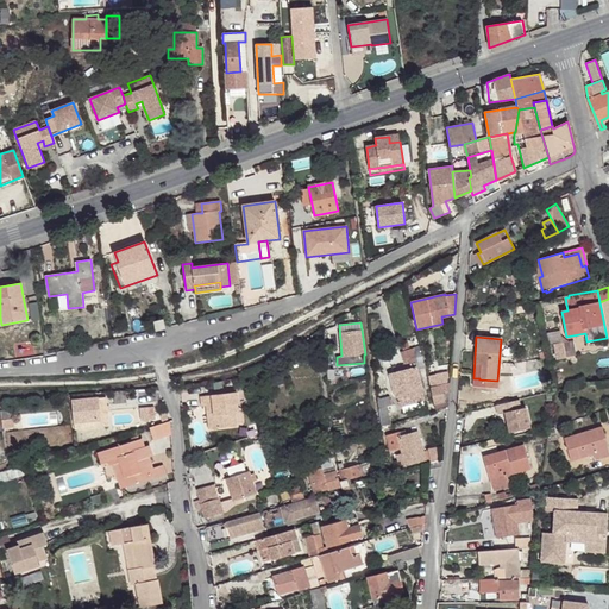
[(553,344),(557,359),(565,358),(563,343),(553,344)]
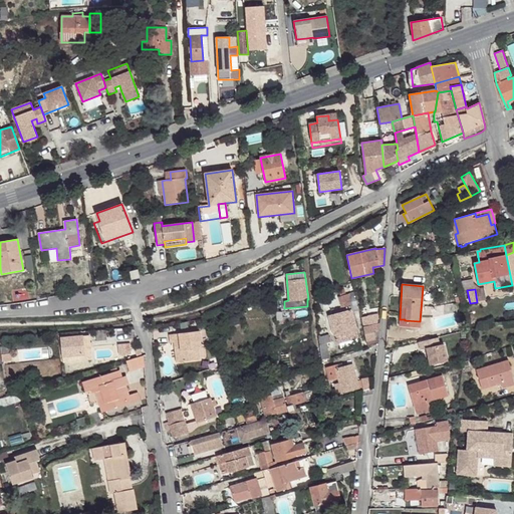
[(347,311),(329,316),(334,336),(335,335),(337,343),(339,342),(341,347),(358,343),(355,330),(356,330),(351,311),(359,309),(354,292),(338,297),(341,307),(345,306),(347,311)]
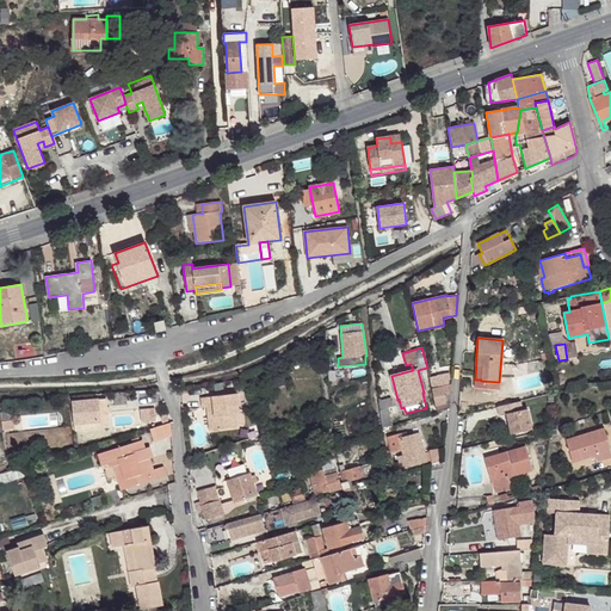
[(432,388),(437,412),(449,408),(449,400),(445,400),(444,393),(450,393),(451,384),(432,388)]
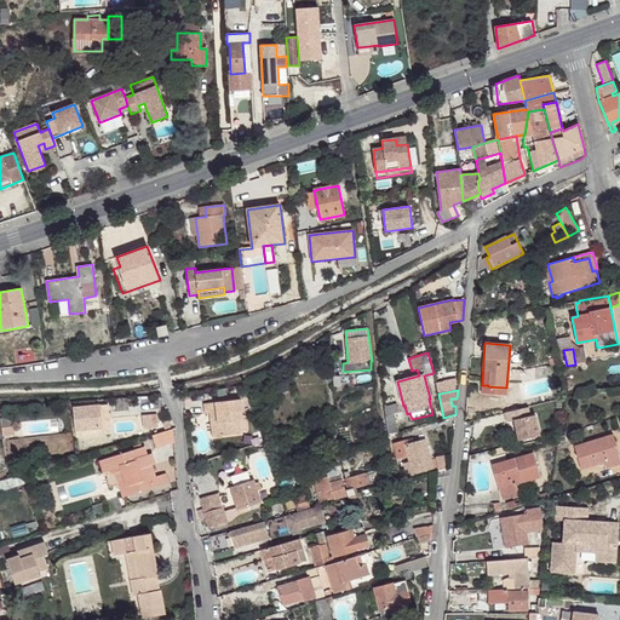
[(214,423),(216,436),(240,434),(239,420),(244,419),(241,400),(205,403),(206,413),(211,413),(217,412),(218,422),(214,423)]
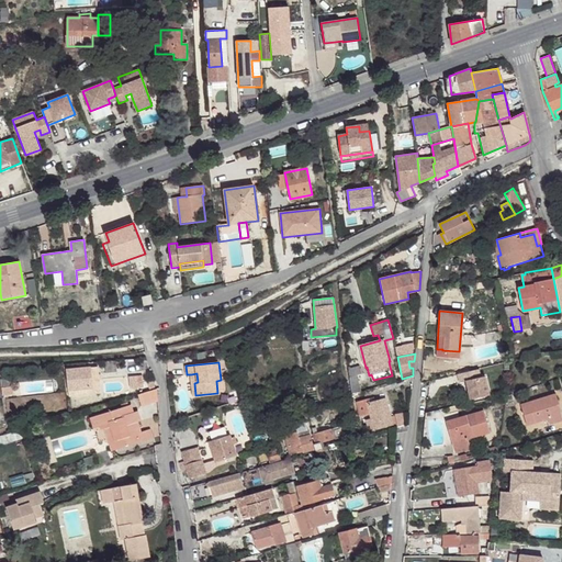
[(349,368),(351,394),(361,391),(358,374),(361,373),(359,366),(349,368)]
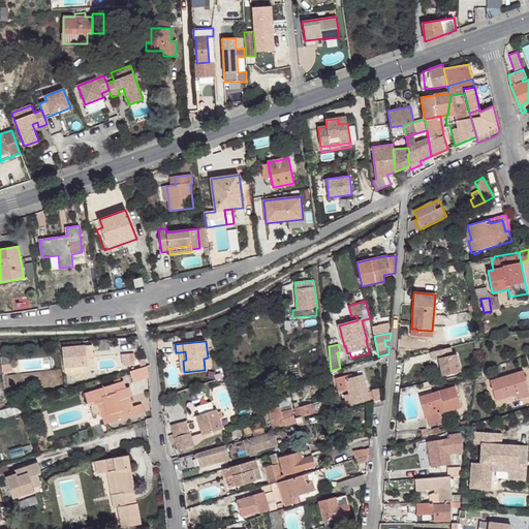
[(95,370),(92,345),(63,348),(65,373),(95,370)]
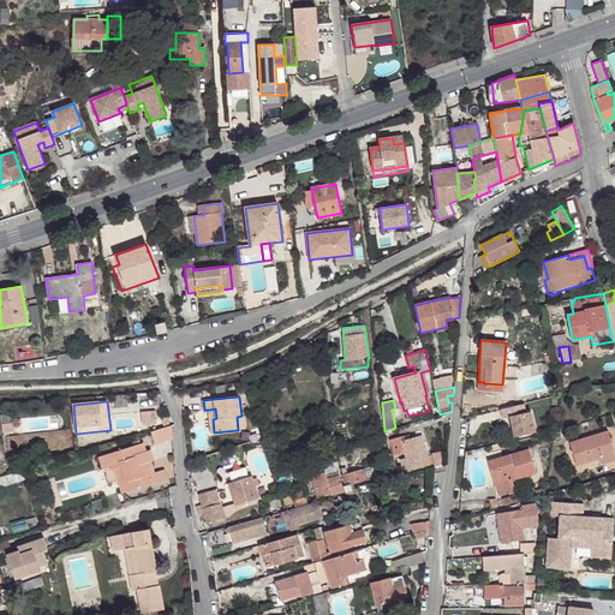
[(509,417),(514,437),(536,433),(531,412),(526,413),(524,404),(500,410),(502,418),(509,417)]
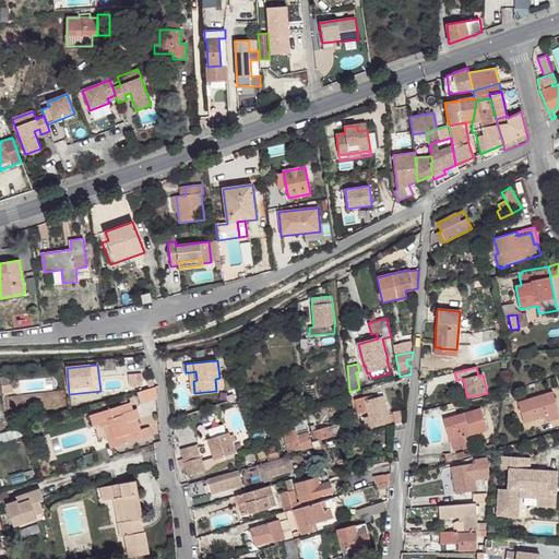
[(130,387),(143,384),(142,373),(129,375),(130,387)]
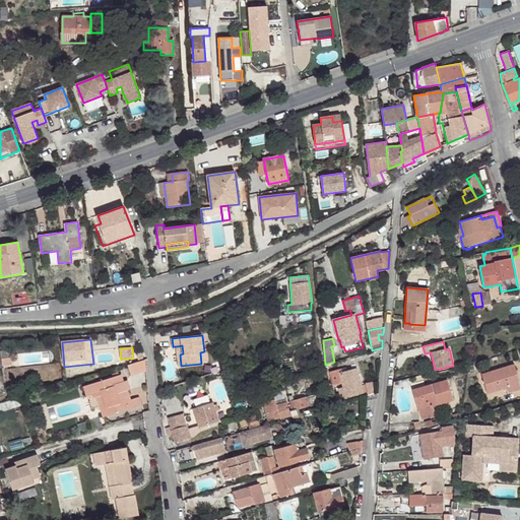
[(0,351),(2,365),(5,365),(4,359),(10,358),(10,349),(0,351)]
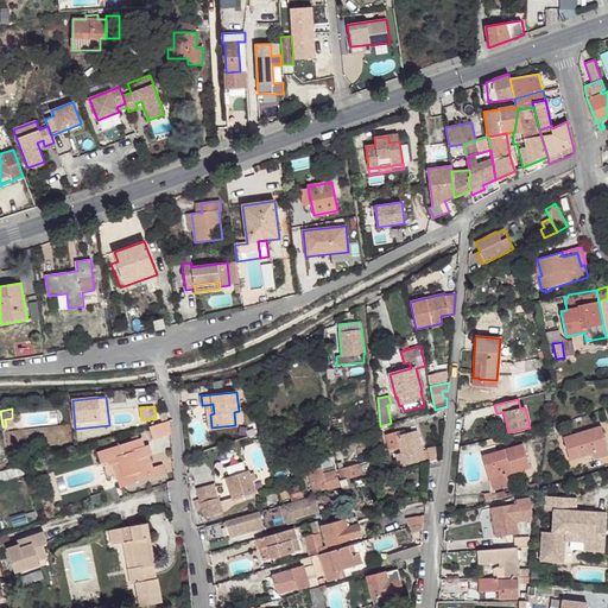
[(171,435),(170,420),(150,428),(153,439),(171,435)]
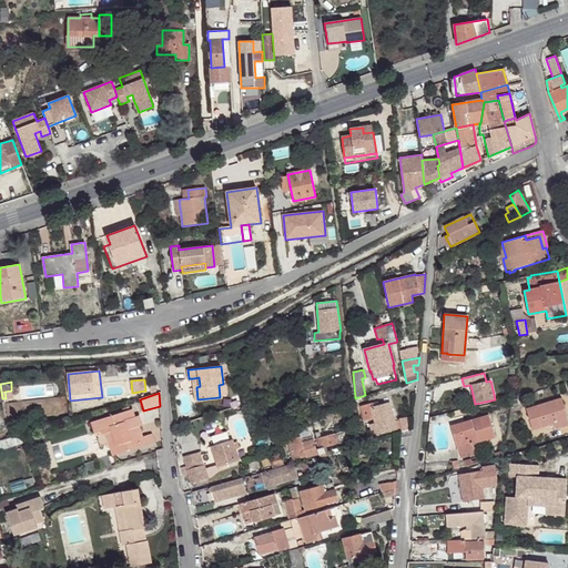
[(561,397),(544,403),(546,408),(551,407),(550,406),(563,403),(561,397)]
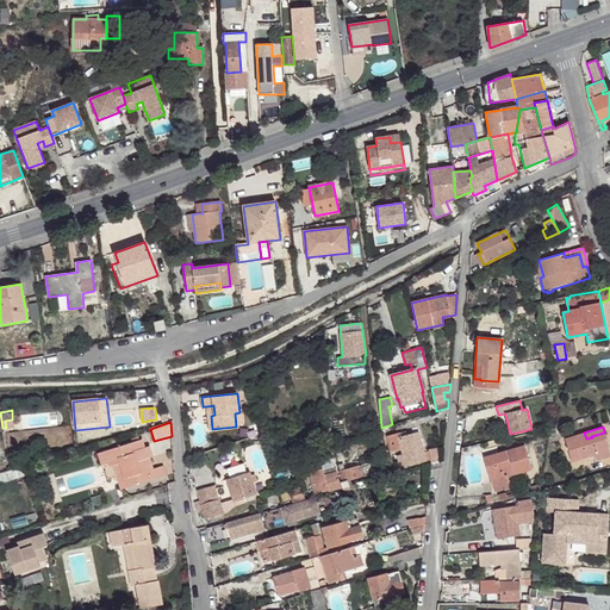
[(392,462),(394,470),(427,461),(418,431),(408,435),(399,437),(398,433),(386,436),(391,453),(402,450),(403,454),(397,456),(399,461),(392,462)]
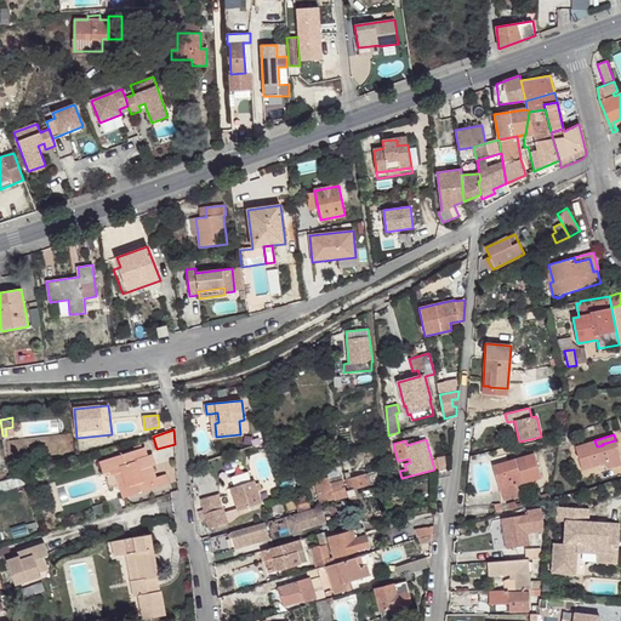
[(620,463),(620,459),(615,440),(602,444),(603,445),(597,446),(594,440),(575,446),(581,469),(605,462),(607,468),(620,463)]
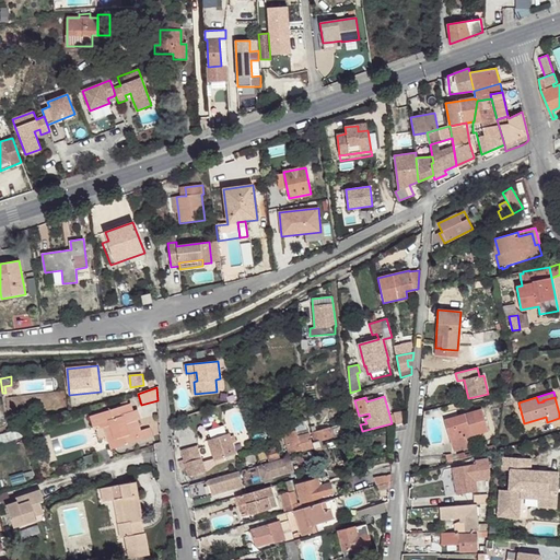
[(117,439),(119,446),(152,436),(149,428),(140,430),(136,432),(132,421),(137,420),(140,419),(137,410),(132,411),(130,404),(90,416),(93,427),(101,424),(101,428),(104,427),(111,424),(115,440),(117,439)]
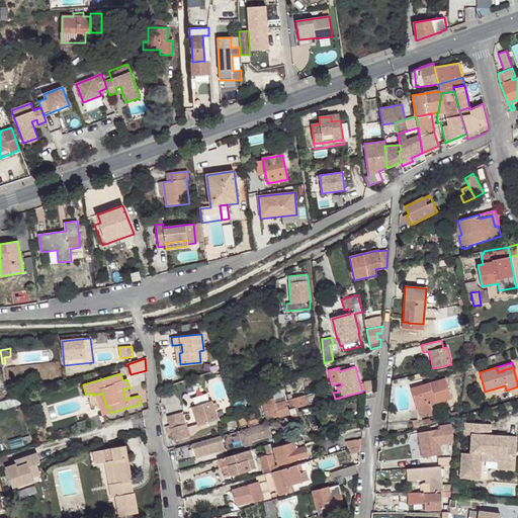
[(414,399),(419,418),(433,414),(431,405),(451,399),(445,378),(414,387),(417,398),(414,399)]
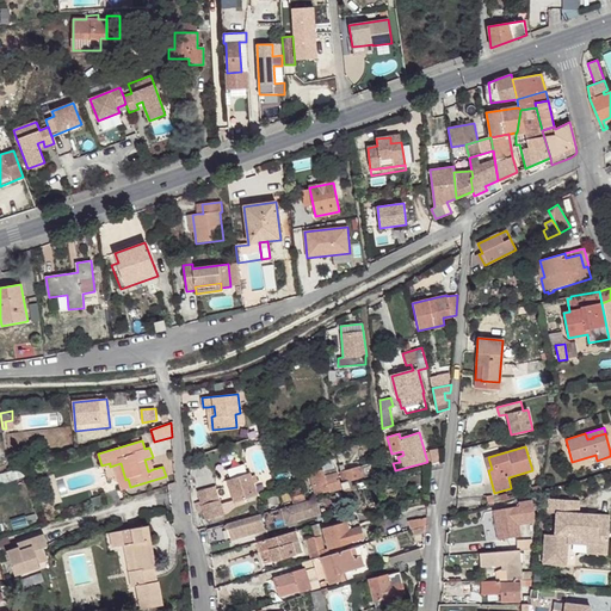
[(439,450),(430,451),(432,464),(440,462),(439,450)]
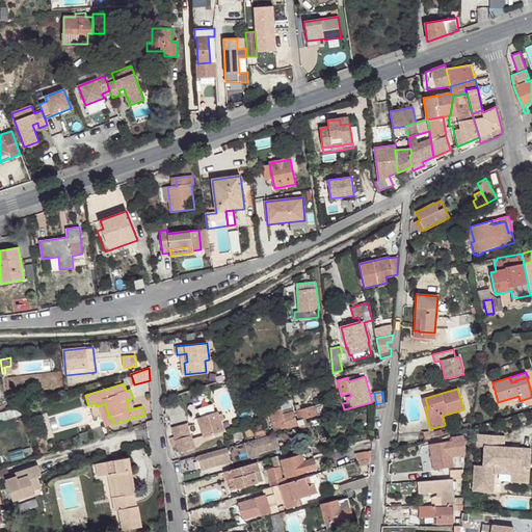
[(21,402),(22,406),(35,402),(33,395),(24,398),(25,401),(21,402)]
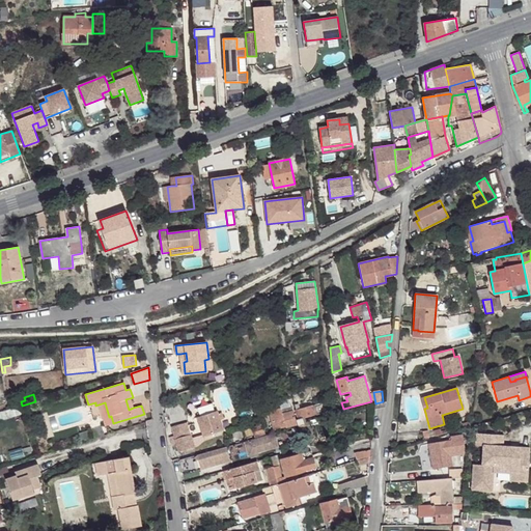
[(105,402),(99,404),(106,425),(113,423),(111,416),(109,417),(105,402)]
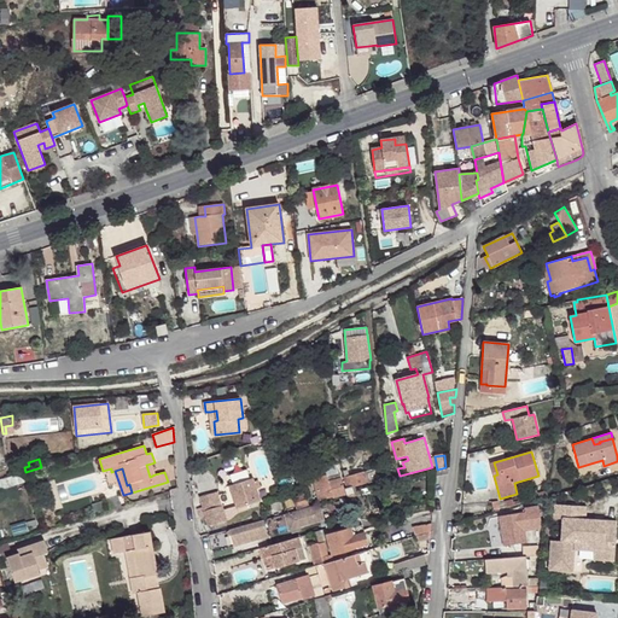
[(345,488),(347,495),(354,493),(353,488),(379,479),(377,468),(344,478),(347,488),(345,488)]
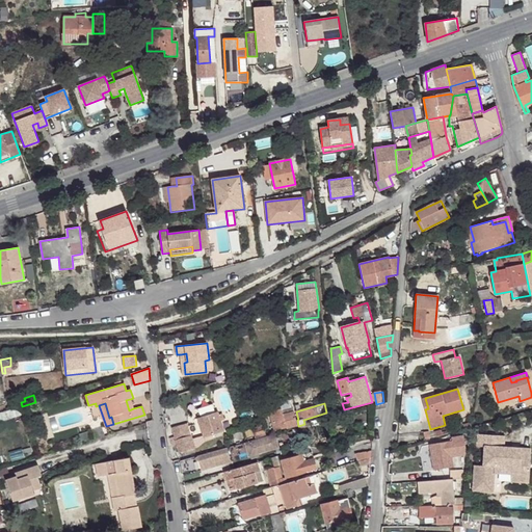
[(19,407),(0,413),(0,419),(4,420),(21,416),(19,407)]
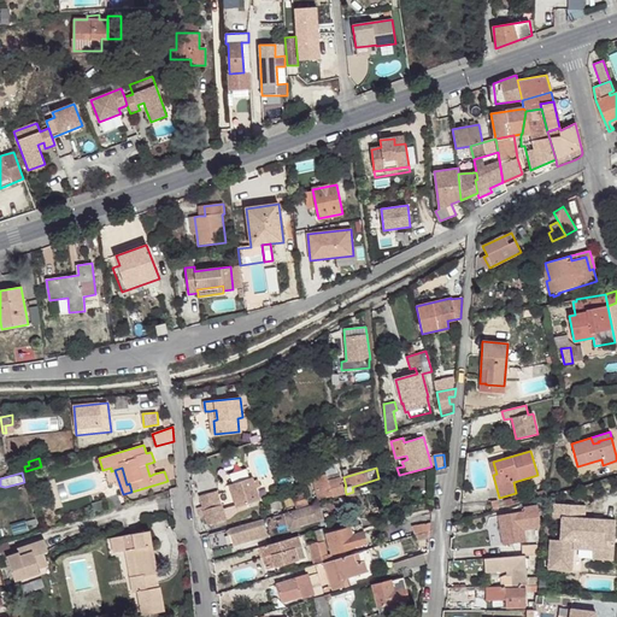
[(312,479),(318,500),(345,493),(340,476),(327,480),(325,475),(312,479)]
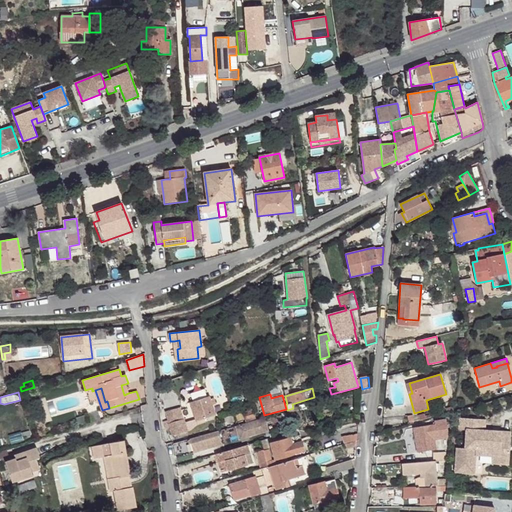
[(196,420),(197,424),(205,422),(204,419),(215,415),(212,405),(216,404),(214,398),(210,399),(209,396),(190,402),(196,420)]
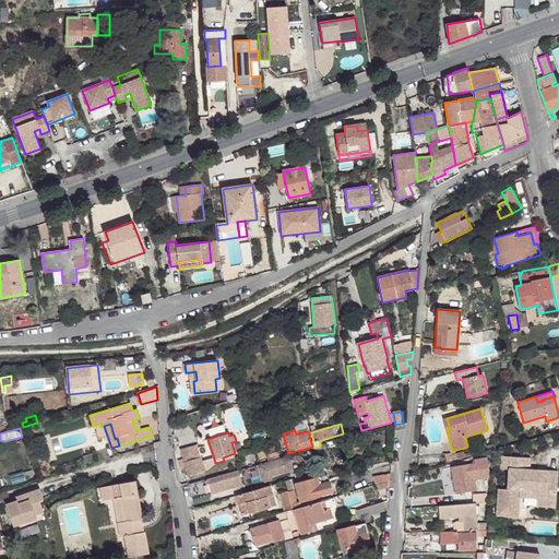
[(183,459),(185,462),(201,456),(197,444),(180,449),(183,459)]
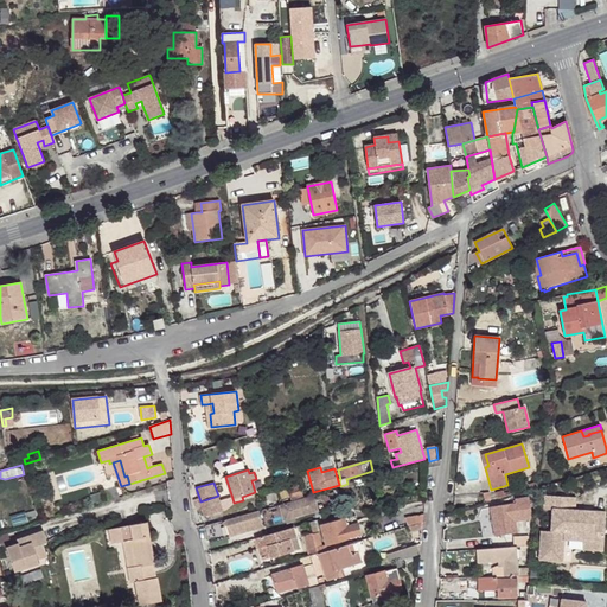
[(288,490),(292,500),(304,497),(300,486),(288,490)]
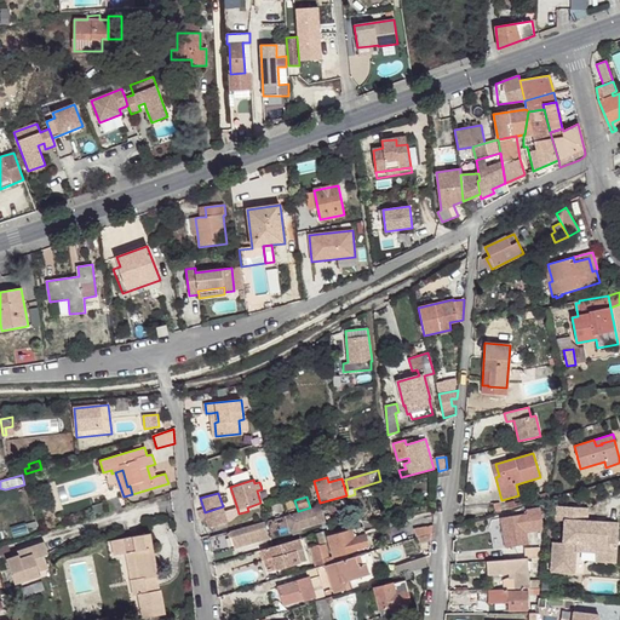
[(207,518),(210,528),(228,522),(224,512),(223,506),(205,512),(204,509),(199,510),(201,520),(207,518)]
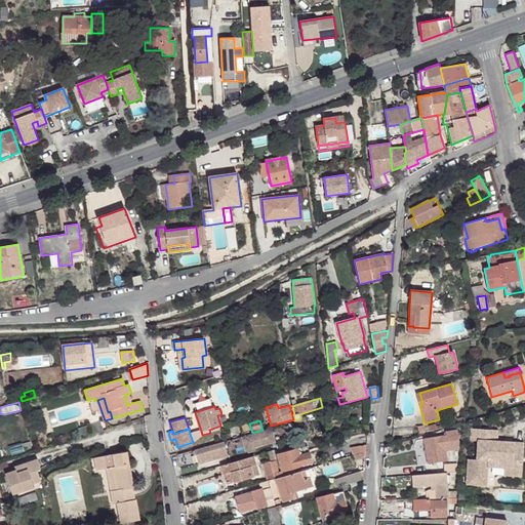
[(241,437),(245,450),(275,441),(272,429),(241,437)]
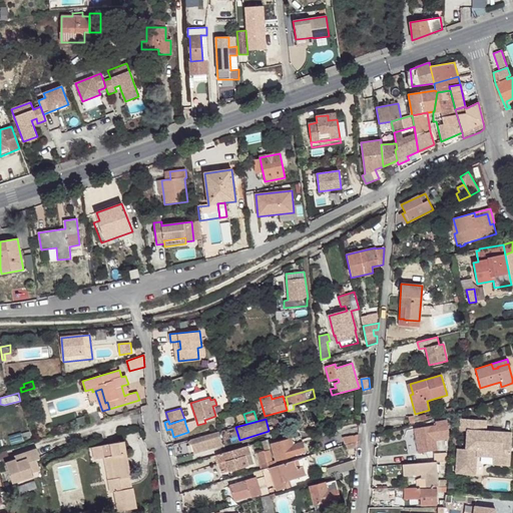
[(413,429),(417,453),(432,451),(430,439),(450,435),(448,427),(451,426),(450,419),(434,423),(435,428),(429,429),(429,426),(413,429)]
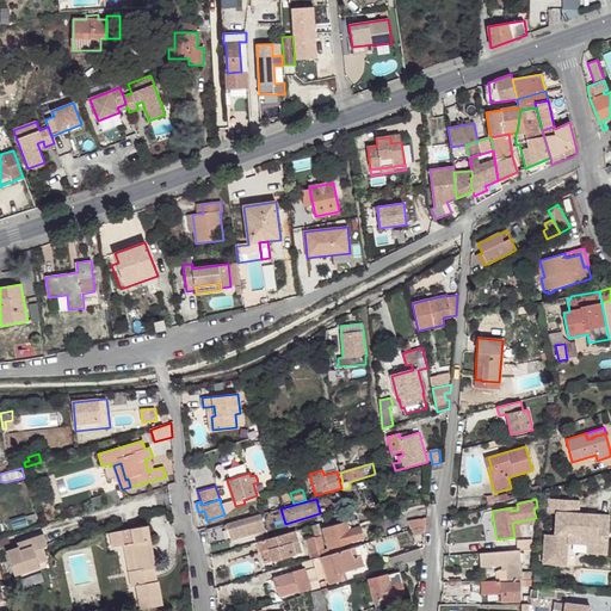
[(544,535),(543,563),(566,565),(567,543),(587,544),(587,553),(608,555),(610,517),(578,514),(579,501),(549,499),(548,512),(556,513),(555,535),(544,535)]
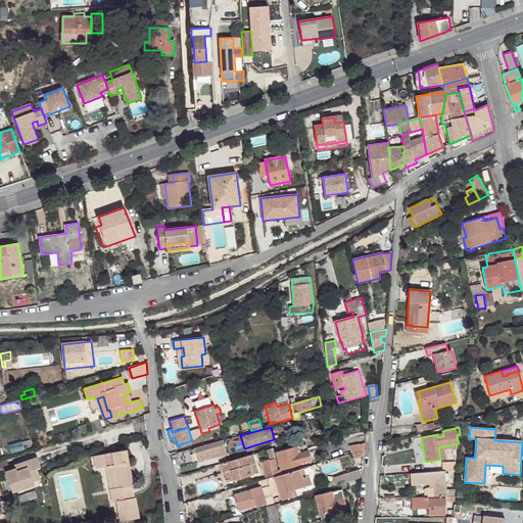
[(189,432),(192,440),(195,439),(201,433),(200,429),(189,432)]
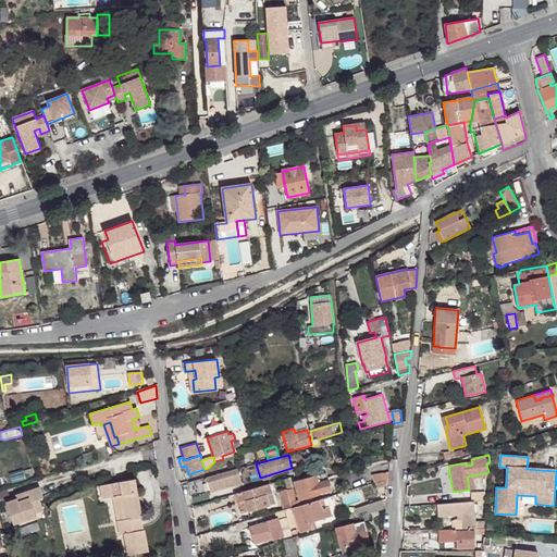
[(207,478),(210,493),(242,483),(237,469),(207,478)]
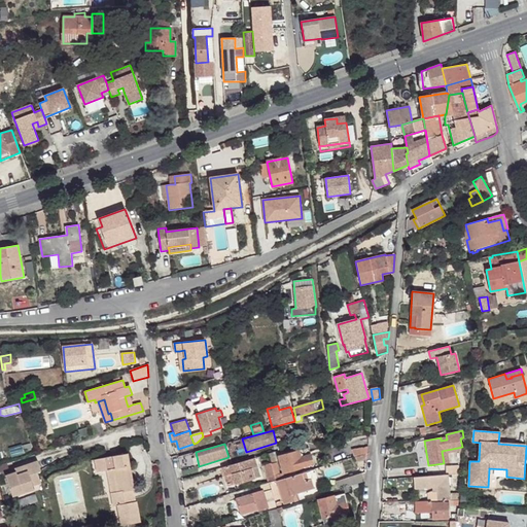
[(352,450),(354,457),(356,456),(366,453),(367,448),(367,446),(352,450)]
